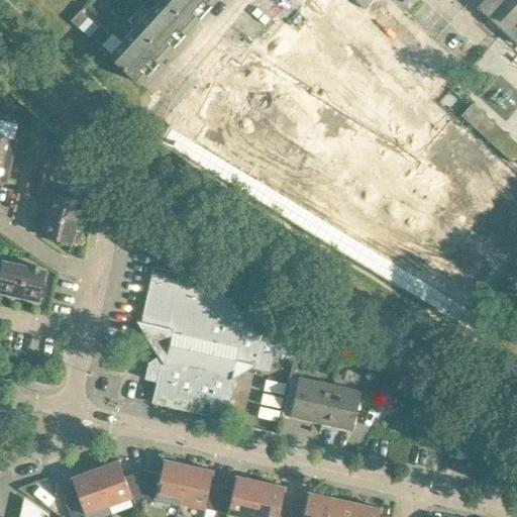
[(127,20),(134,26),(165,55),(192,26),(164,0),(159,0),(148,12),(141,5),(127,20)]
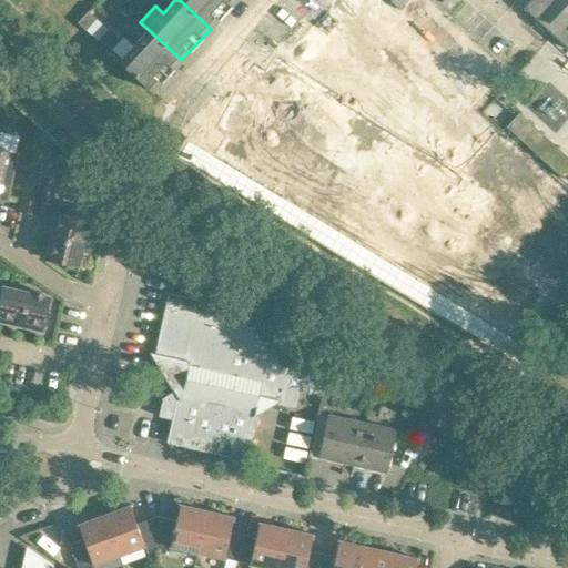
[(180,0),(211,29),(236,0),(180,0)]
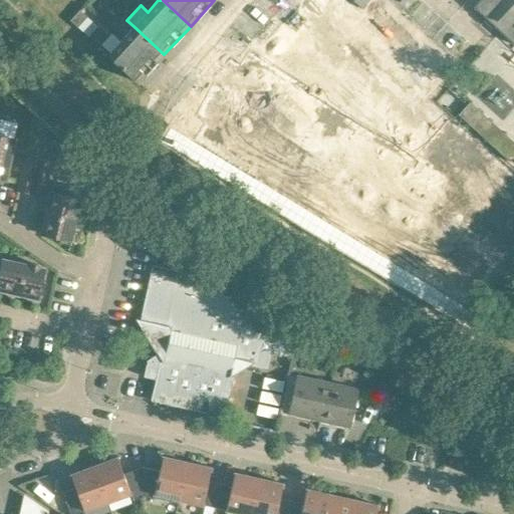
[(513,44),(513,0),(479,0),(473,7),(513,44)]
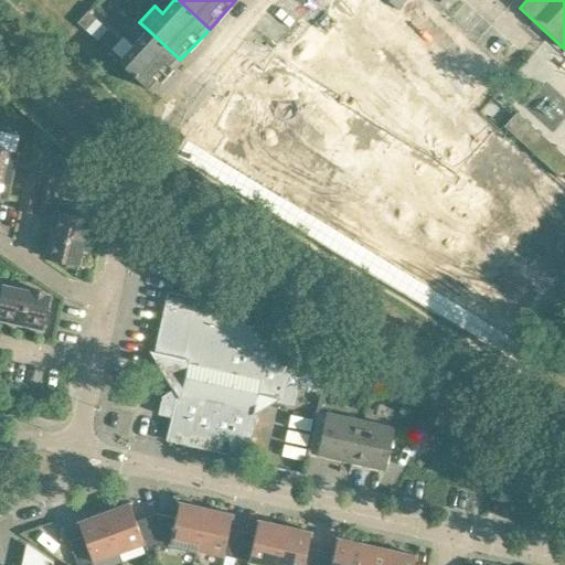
[(96,19),(87,11),(76,23),(85,31),(96,19)]
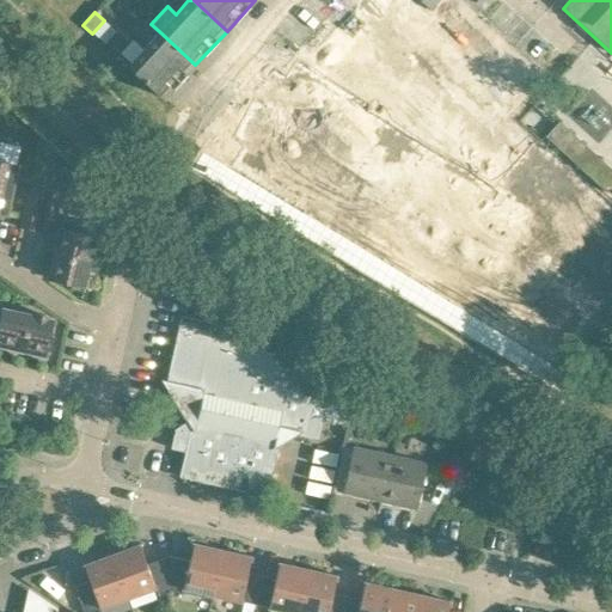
[(164,99),(195,65),(159,31),(128,66),(164,99)]
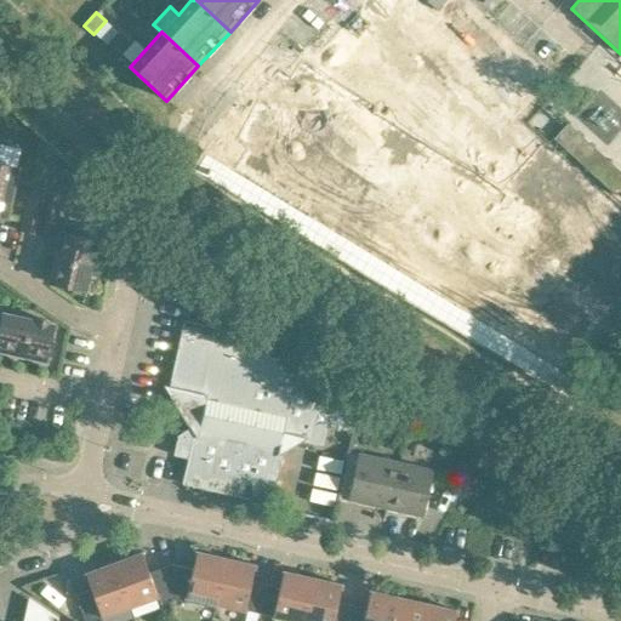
[(553,138),(580,163),(594,148),(568,124),(553,138)]
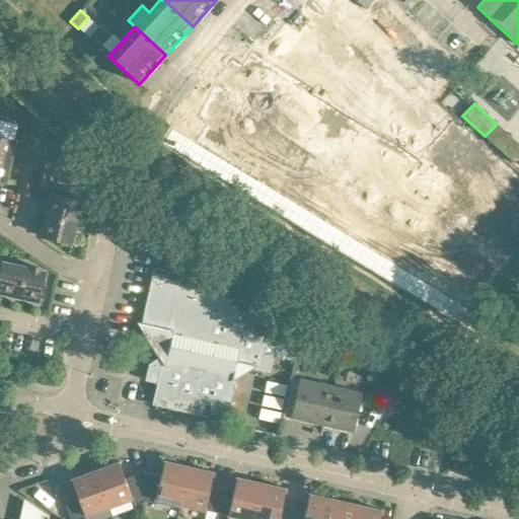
[(0,180),(5,181),(14,140),(0,137),(0,180)]
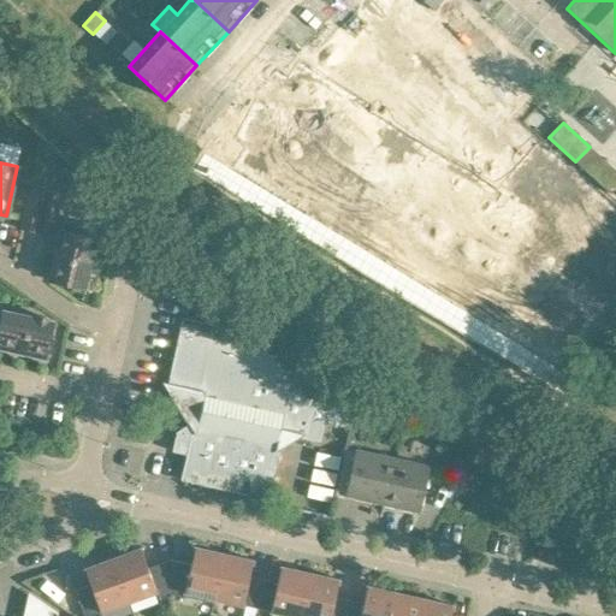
[(60,194),(31,188),(22,230),(51,236),(60,194)]
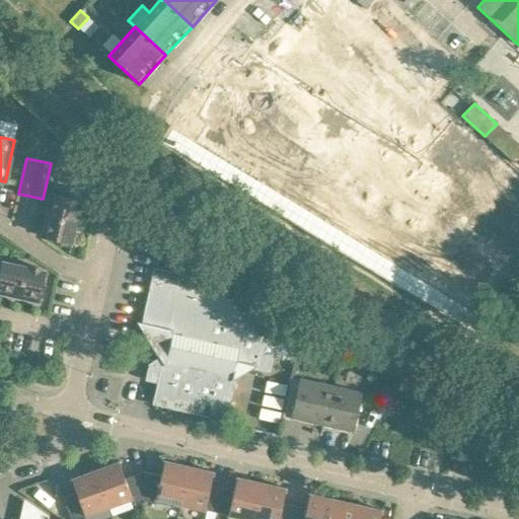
[(64,188),(54,184),(43,235),(56,238),(56,241),(65,243),(65,240),(70,241),(76,214),(79,215),(81,206),(78,205),(79,200),(62,197),(64,188)]
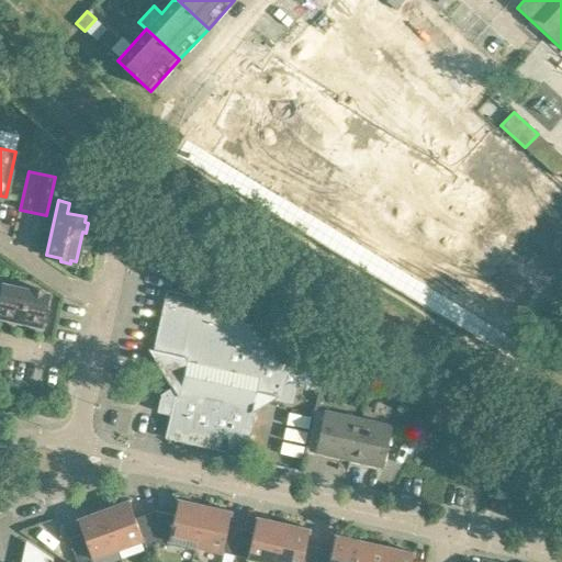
[(3,284),(2,285),(0,284),(0,315),(41,325),(42,319),(45,321),(47,311),(44,310),(47,294),(43,293),(44,290),(33,288),(33,291),(3,284)]
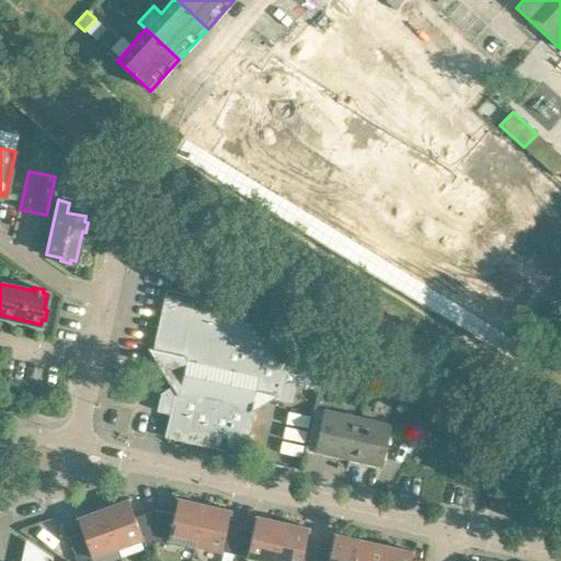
[(183,361),(186,361),(201,297),(165,289),(151,353),(183,361)]
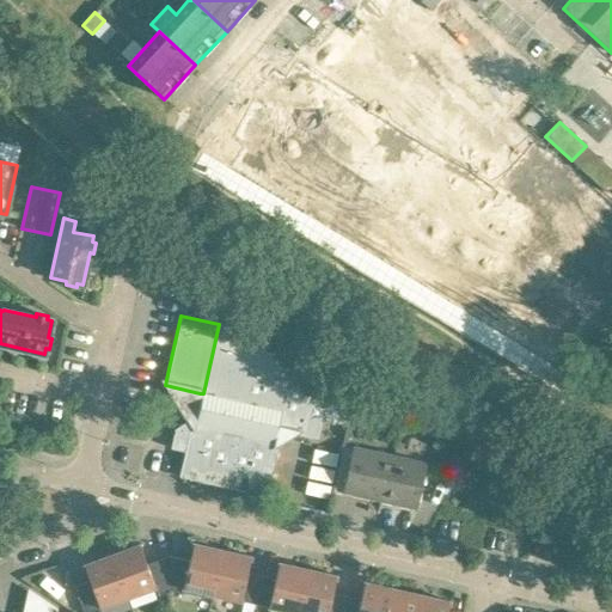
[(219,324),(203,393),(240,402),(252,349),(256,332),(219,324)]
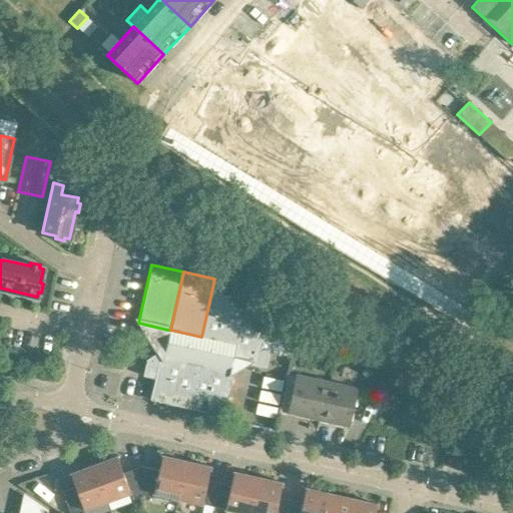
[(245,300),(211,293),(201,337),(236,345),(243,312),(246,299),(245,298),(245,300)]
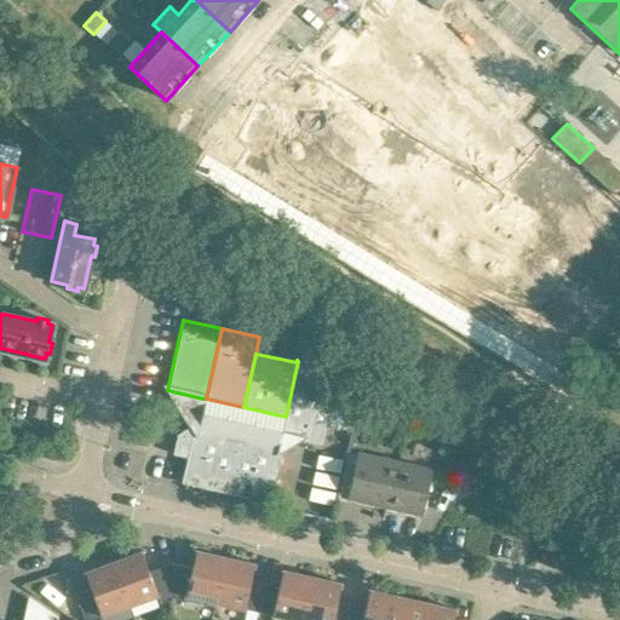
[(294,377),(286,417),(281,436),(293,438),(322,446),(327,426),(350,431),(360,391),(294,377)]
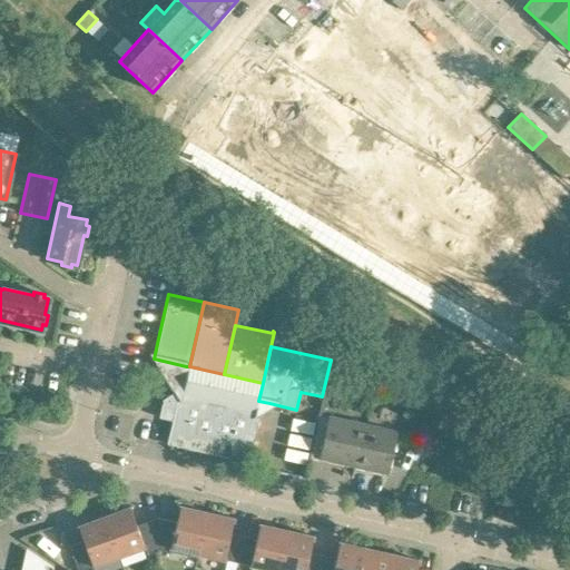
[(189,366),(186,366),(183,380),(180,392),(217,401),(261,411),(264,409),(269,403),(258,401),(263,383),(224,374),(189,366)]
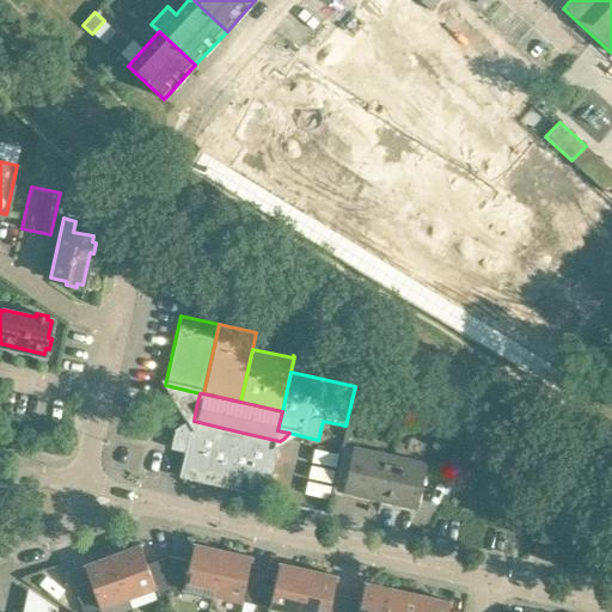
[(221,487),(233,430),(194,421),(191,421),(191,422),(189,422),(188,421),(175,429),(175,430),(171,448),(184,452),(179,477),(221,487)]
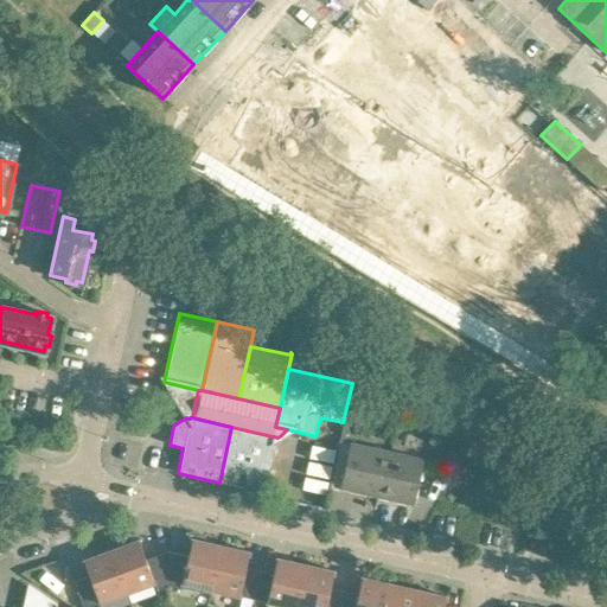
[(278,438),(231,427),(219,483),(266,493),(278,438)]
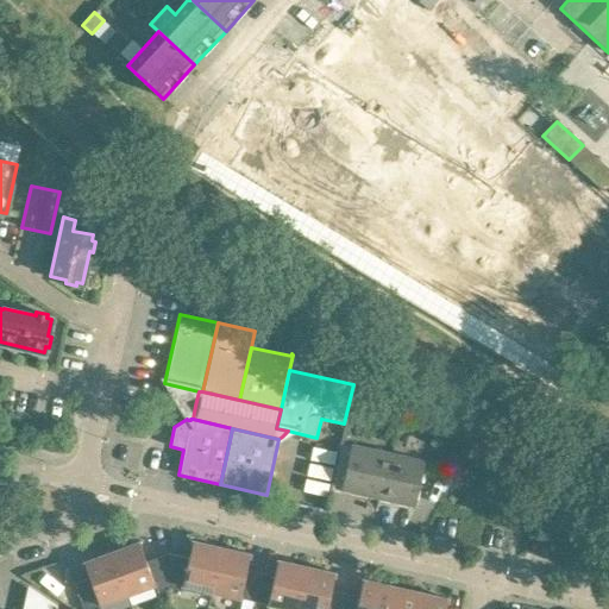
[(391,454),(341,443),(330,491),(369,501),(370,496),(413,506),(422,468),(422,463),(424,462),(421,460),(403,457),(391,454)]
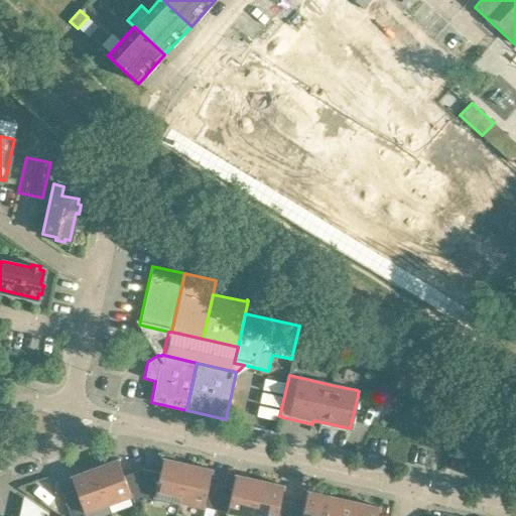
[(265,379),(263,390),(282,394),(285,383),(265,379)]
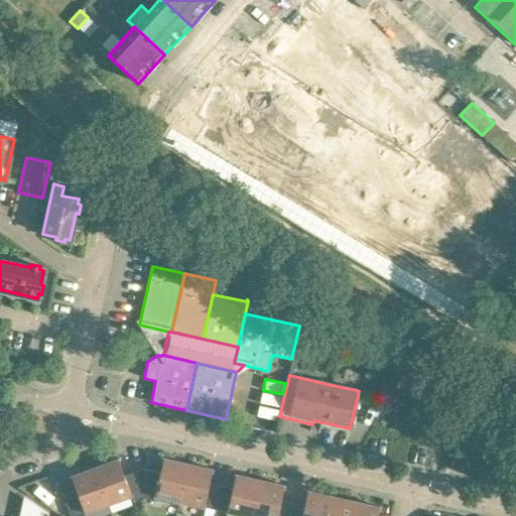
[(262,392),(260,403),(279,408),(282,396),(262,392)]
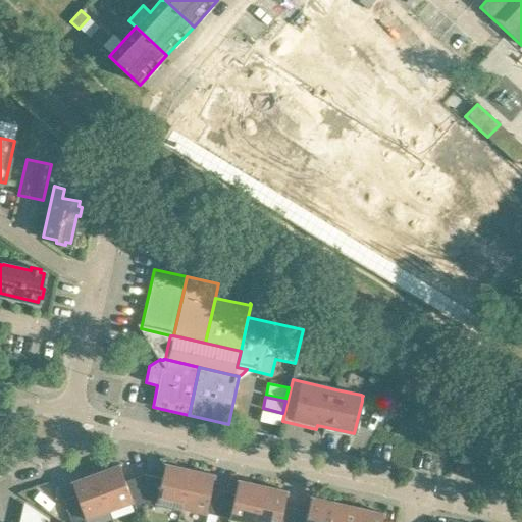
[(262,410),(260,421),(279,426),(282,414),(262,410)]
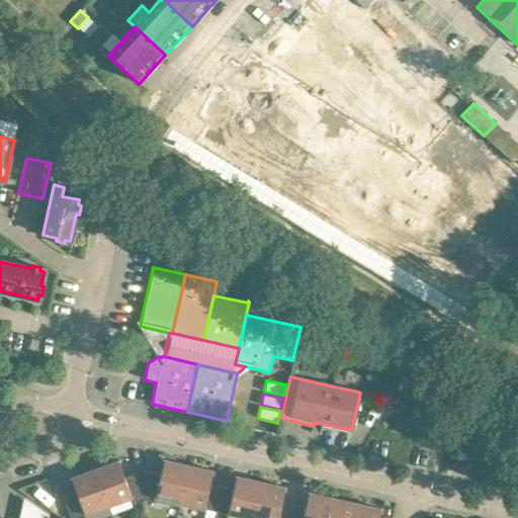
[(156,498),(179,504),(188,465),(174,462),(175,457),(159,454),(156,466),(162,468),(161,475),(144,470),(144,500),(155,503),(156,498)]
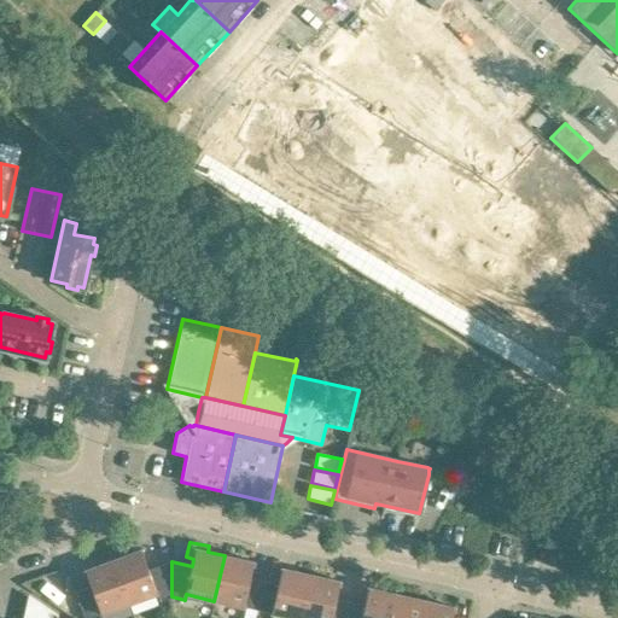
[(140,551),(112,560),(129,604),(156,594),(158,601),(172,596),(172,561),(147,570),(140,551)]
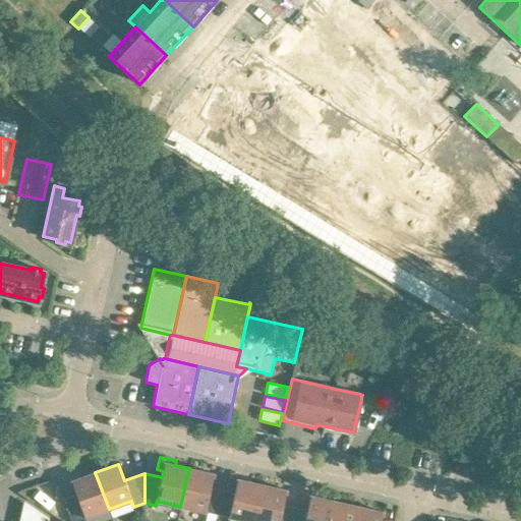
[(180,507),(217,515),(222,490),(211,488),(214,474),(189,468),(180,507)]
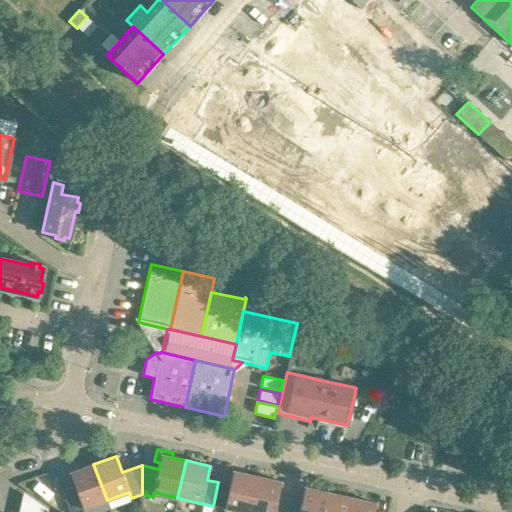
[(69,511),(74,511),(107,500),(93,464),(70,473),(75,486),(62,491),(68,508),(69,511)]
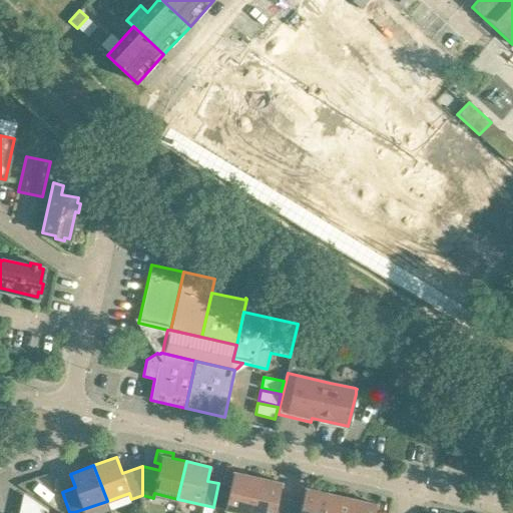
[(213,507),(241,512),(249,512),(258,477),(233,472),(230,486),(218,483),(213,507)]
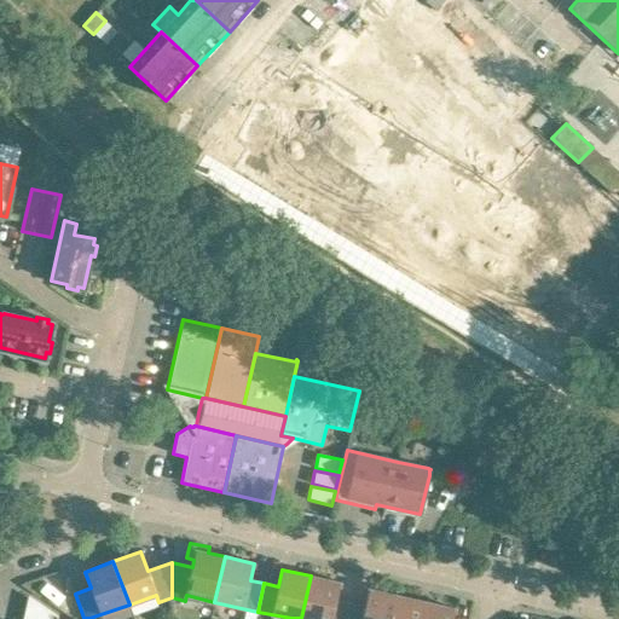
[(301,618),(346,618),(351,603),(336,600),(340,583),(311,576),(301,618)]
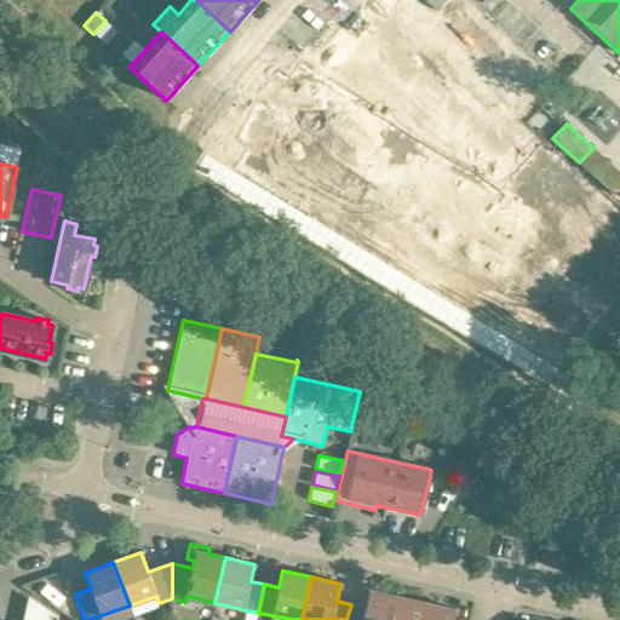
[(346,619),(392,619),(399,597),(369,590),(366,607),(351,604),(346,619)]
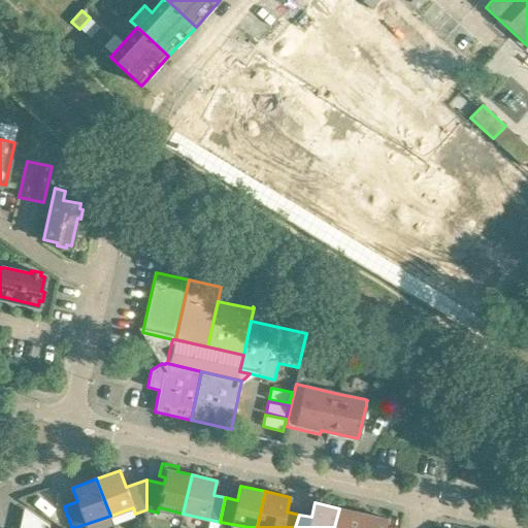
[(334,527),(360,527),(363,514),(339,508),(334,527)]
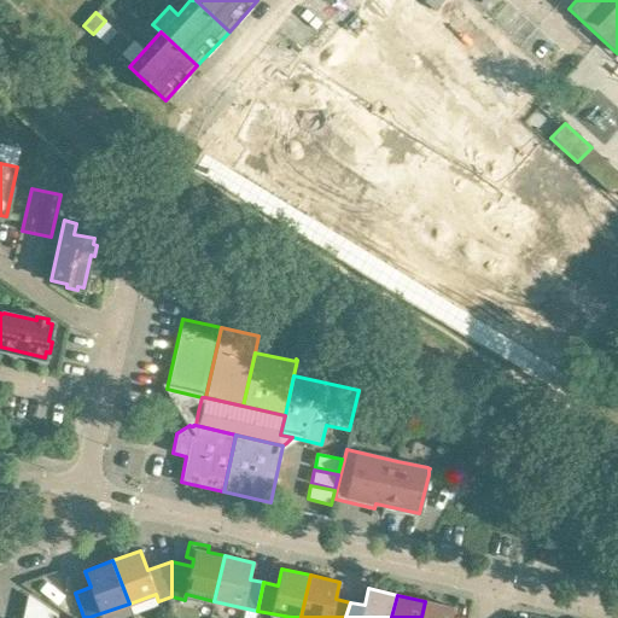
[(27,605),(23,617),(56,617),(57,616),(36,600),(27,605)]
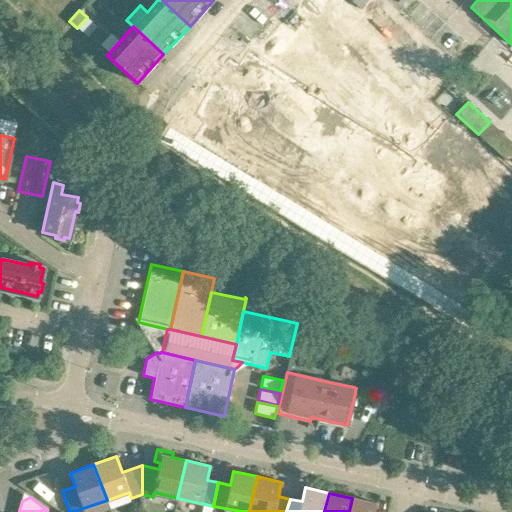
[(374,511),(376,503),(352,498),(349,511),(374,511)]
